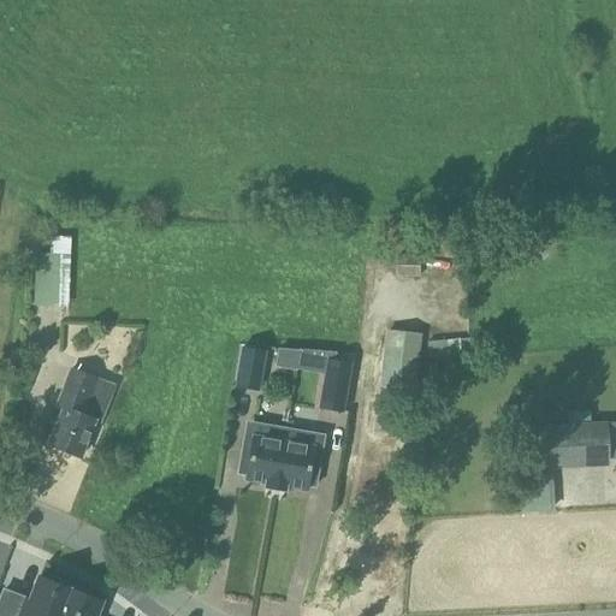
[(29,308),(116,308),(114,231),(42,231),(42,252),(29,252),(29,308)]
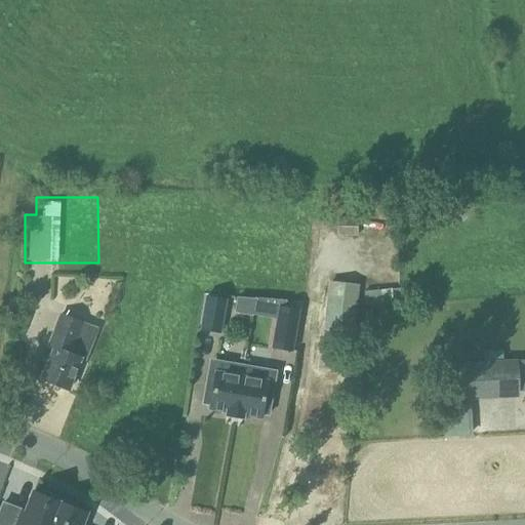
[(357,237),(358,218),(338,218),(337,237),(357,237)]
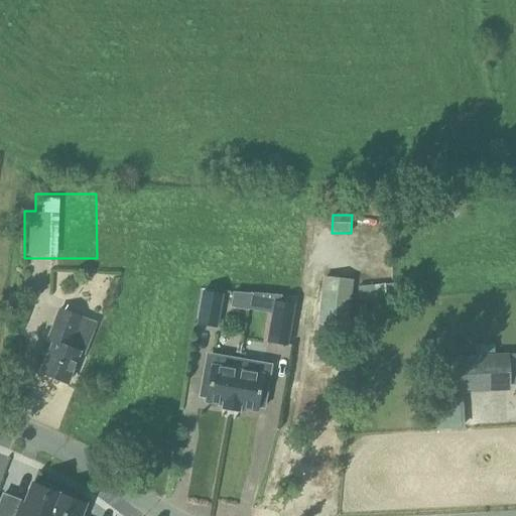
[(342,366),(351,281),(324,277),(317,363),(342,366)]
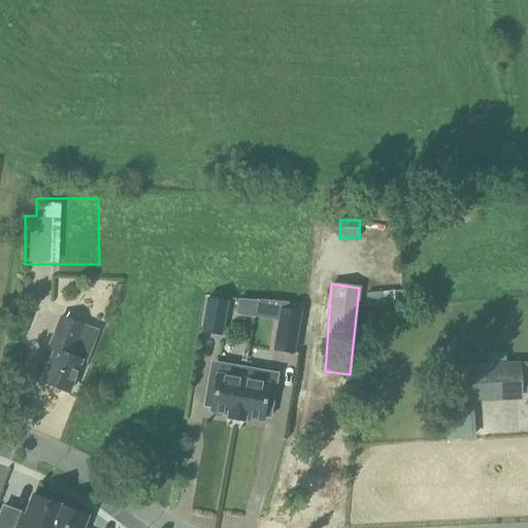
[(244,344),(259,345),(261,299),(246,298),(244,344)]
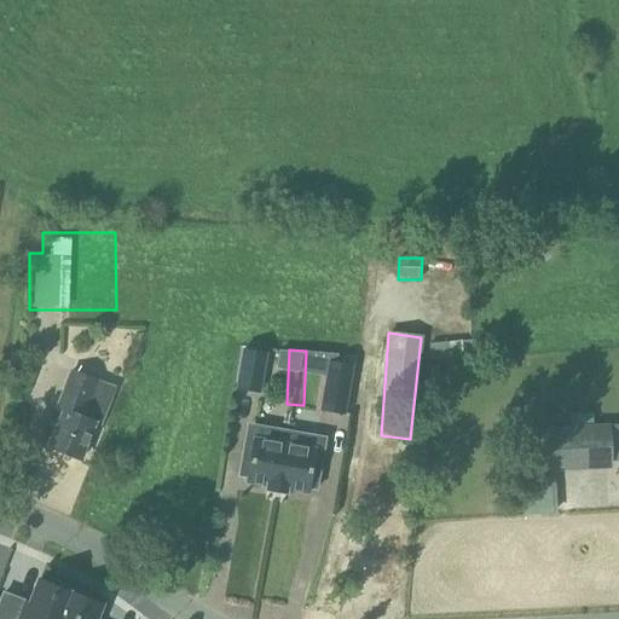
[(260,393),(266,354),(243,351),(236,388),(260,393)]
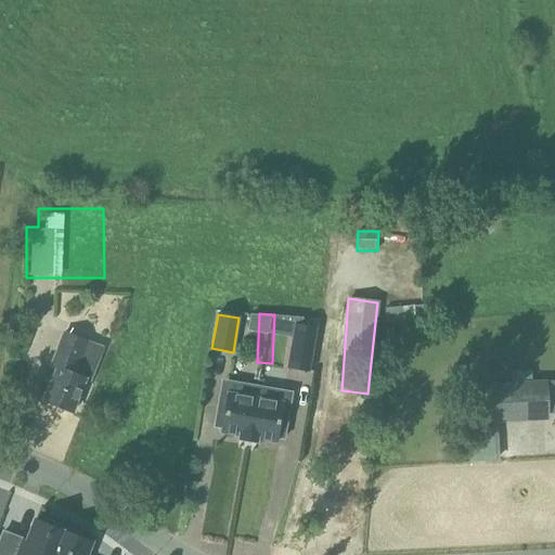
[(309,372),(317,328),(295,325),(287,368),(309,372)]
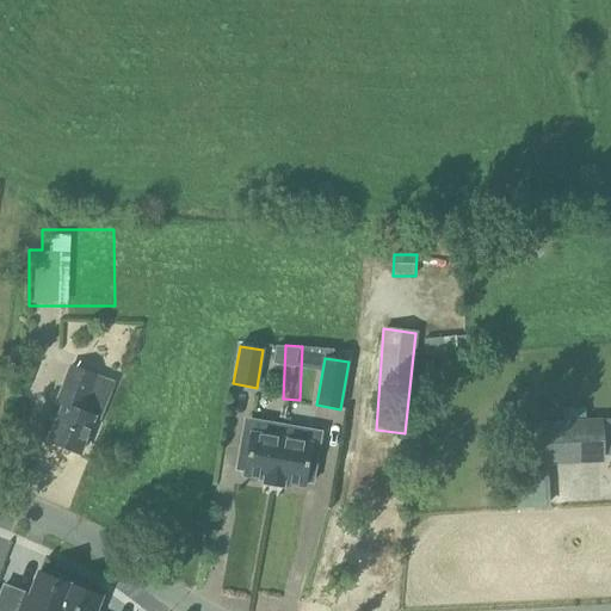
[(99,421),(115,383),(69,365),(54,405),(62,407),(48,443),(79,455),(93,419),(99,421)]
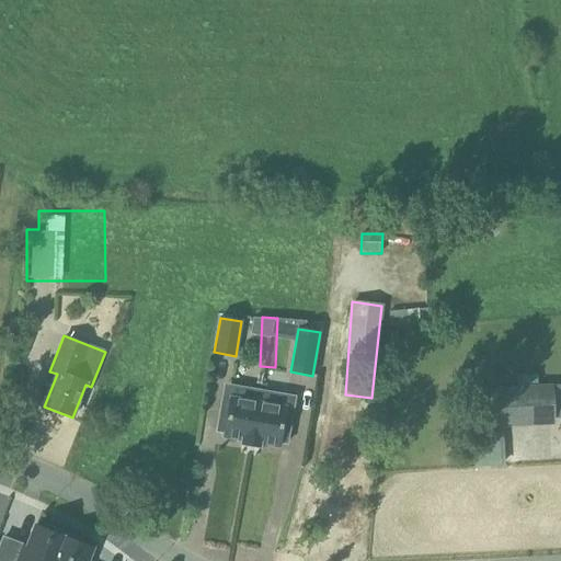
[(233,387),(231,396),(224,393),(217,432),(225,433),(225,437),(242,441),(242,444),(260,447),(260,444),(278,447),(279,443),(287,444),(295,398),(233,387)]
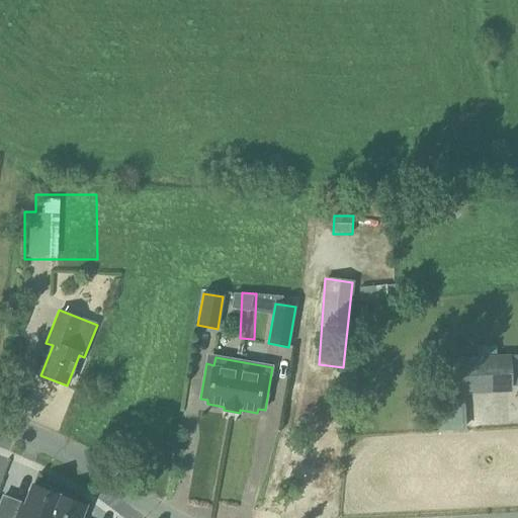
[(458,360),(460,389),(510,385),(508,357),(458,360)]
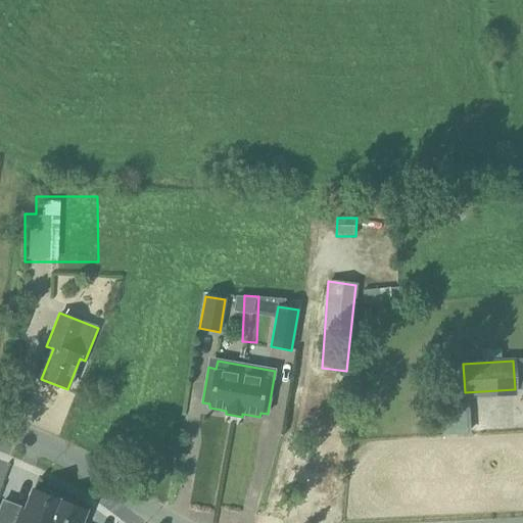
[(50,522),(60,497),(45,491),(43,495),(33,491),(26,511),(3,502),(0,510),(0,522),(50,522)]
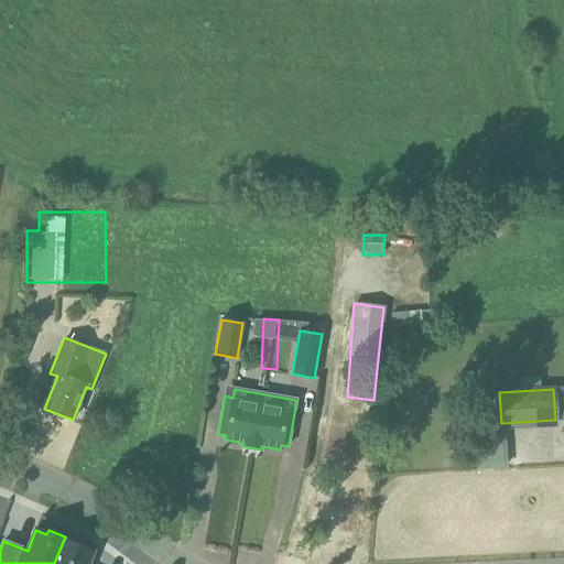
[(82,548),(83,543),(65,537),(54,563),(87,563),(93,552),(82,548)]
